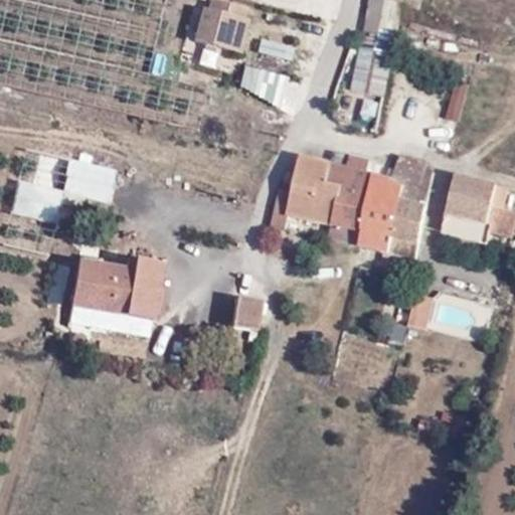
[(241,17),(241,7),(209,0),(208,9),(201,9),(195,42),(239,50),(245,18),(241,17)]
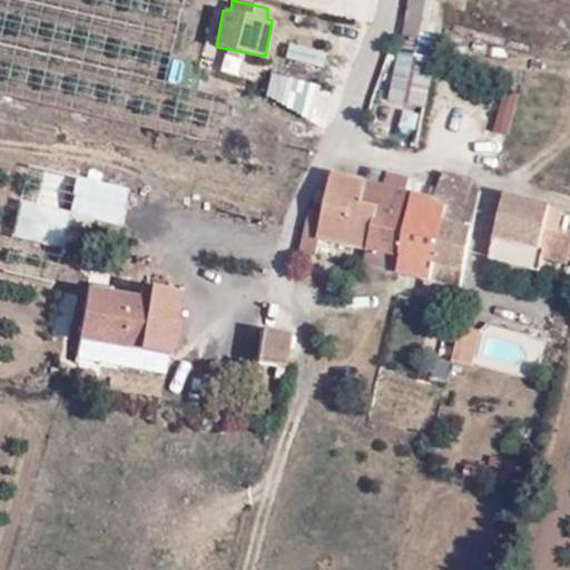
[(445,0),(416,0),(406,48),(439,57),(449,1),(445,0)]
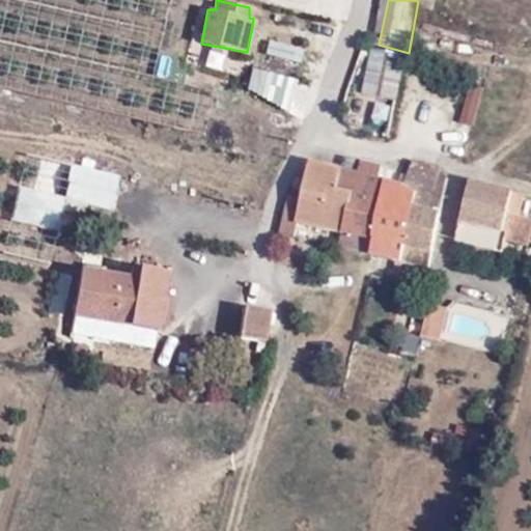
[(269,39),(267,56),(302,60),(304,44),(269,39)]
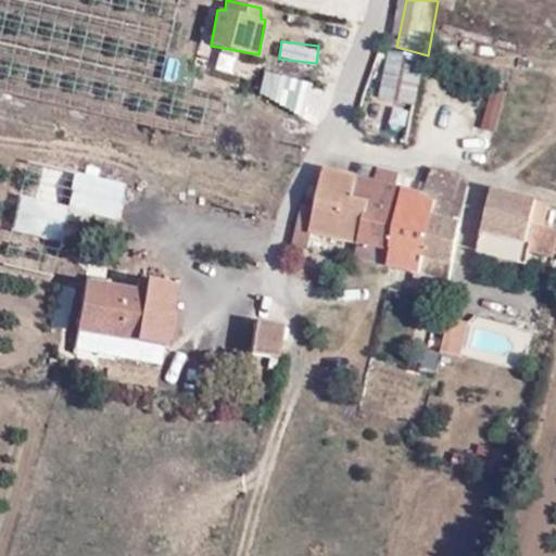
[(500,129),(505,89),(489,86),(482,127),(500,129)]
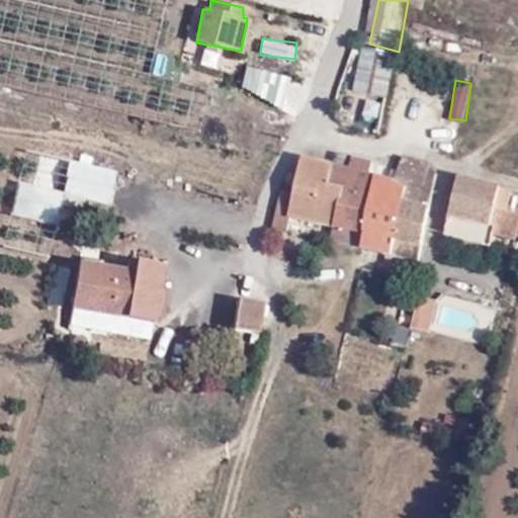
[(371,95),(371,113),(355,113),(355,132),(382,132),(383,96),(371,95)]
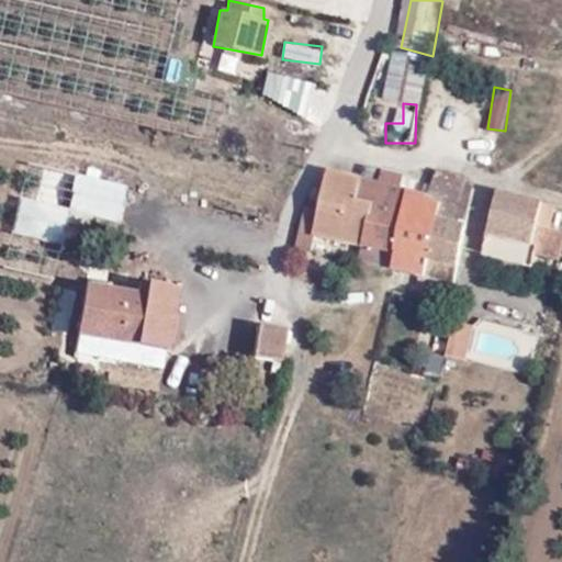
[(0,159),(0,305),(44,316),(69,208),(121,220),(127,191),(0,159)]
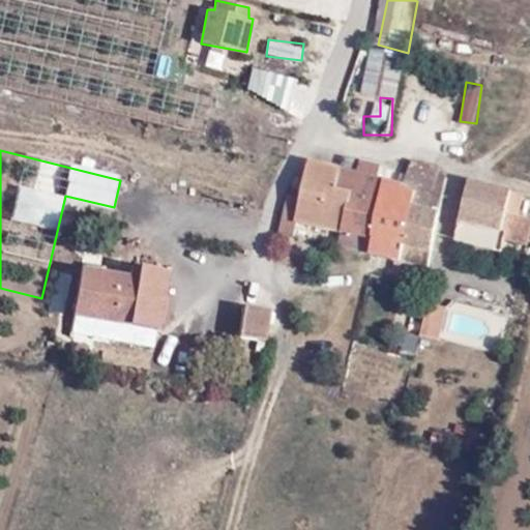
[(334,163),(313,157),(297,223),(343,233),(340,244),(364,249),(362,235),(377,238),(375,249),(432,262),(453,167),(409,156),(404,178),(384,174),(386,163),(362,157),(360,169),(348,166),(349,158),(335,155),(334,163)]
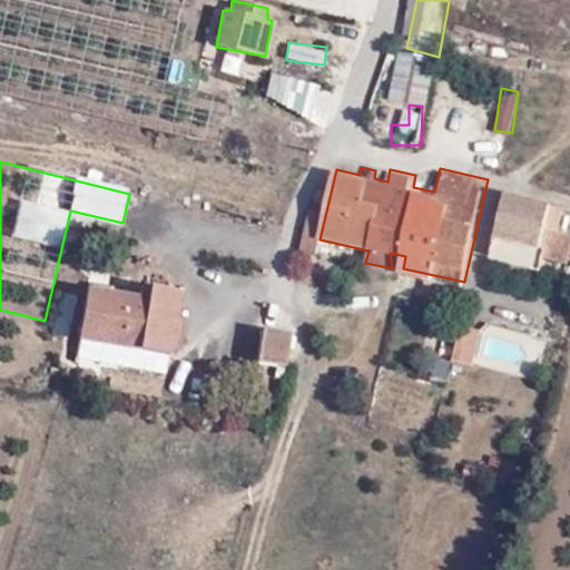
[(567,205),(509,190),(491,257),(541,271),(546,256),(569,262),(569,233),(569,234),(569,227),(569,213),(564,213),(567,205)]
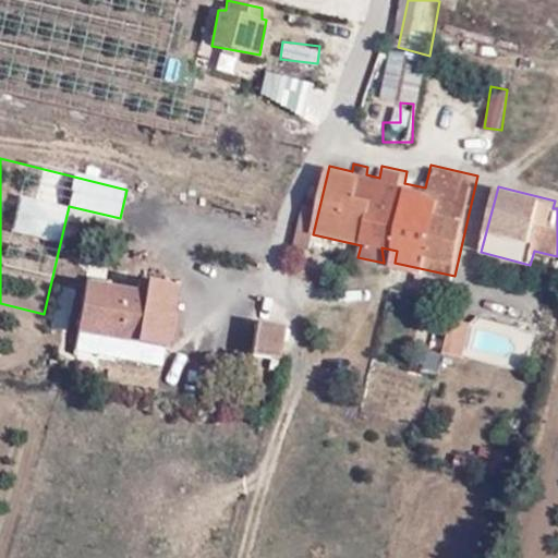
[(59,266),(47,325),(69,329),(82,270),(59,266)]
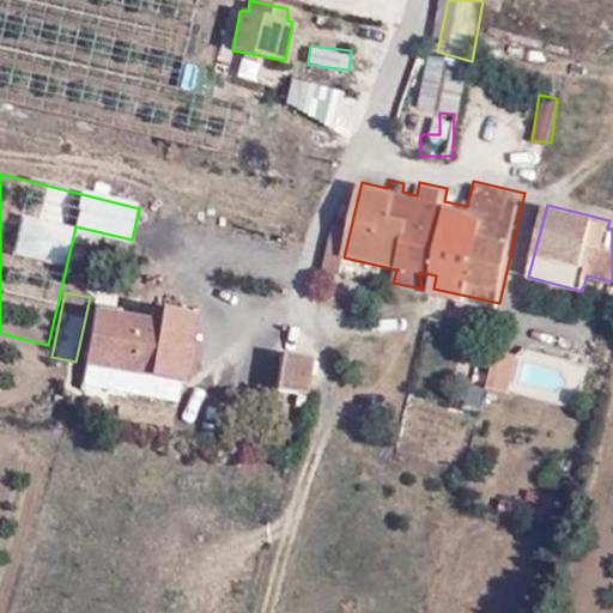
[(183,386),(195,317),(149,309),(134,313),(99,308),(86,374),(183,386)]
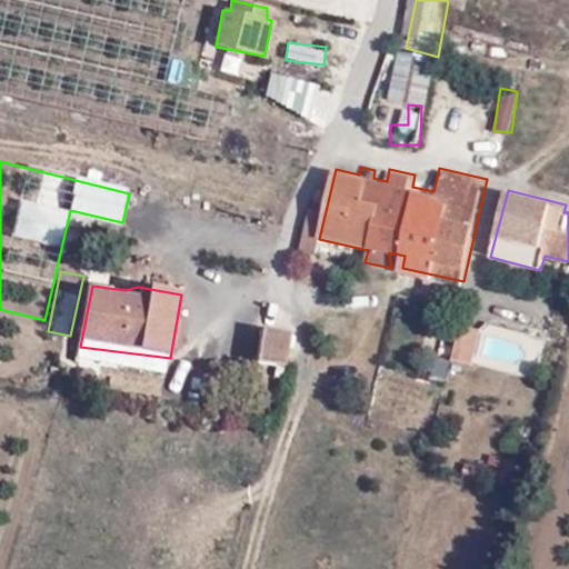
[(478,361),(480,325),(456,323),(455,360),(478,361)]
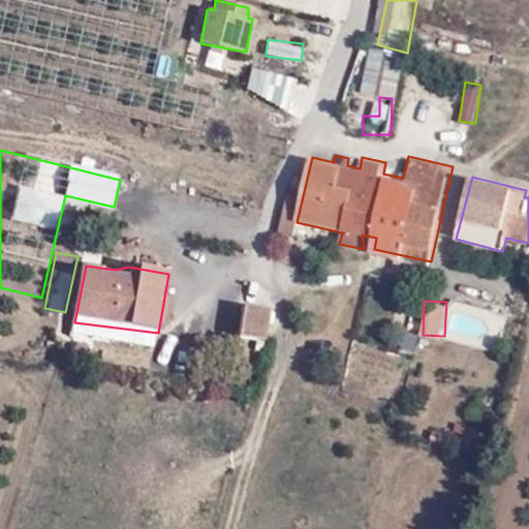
[(333,334),(339,308),(319,304),(313,330),(333,334)]
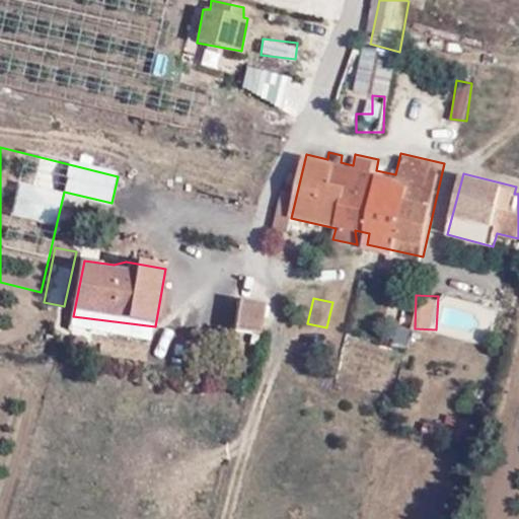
[(260,337),(265,305),(239,301),(233,332),(260,337)]
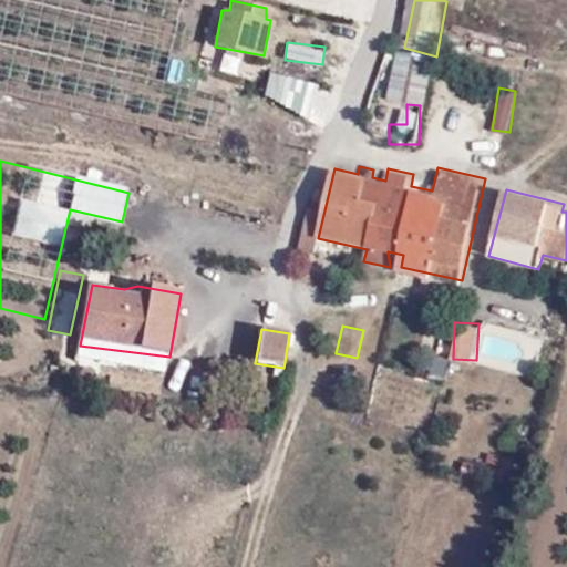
[(432,356),(430,374),(446,377),(449,357),(432,356)]
